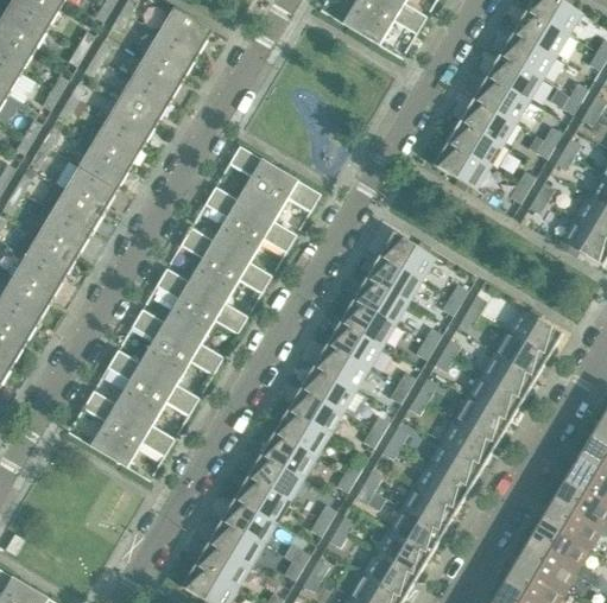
[(48,26),(61,5),(52,0),(11,0),(8,4),(48,26)]
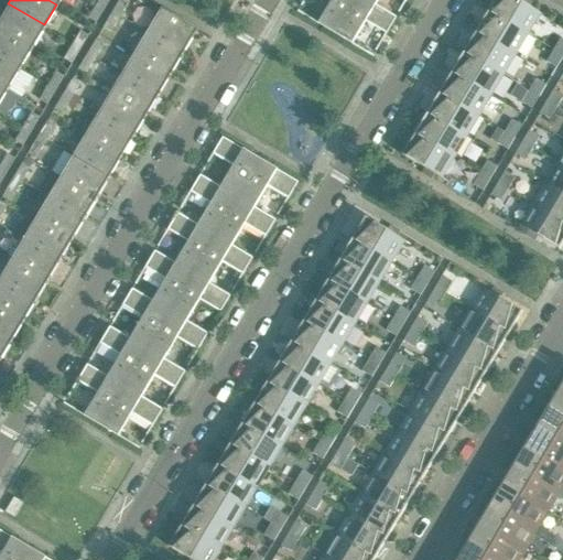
[(95,19),(104,4),(96,0),(88,14),(95,19)]
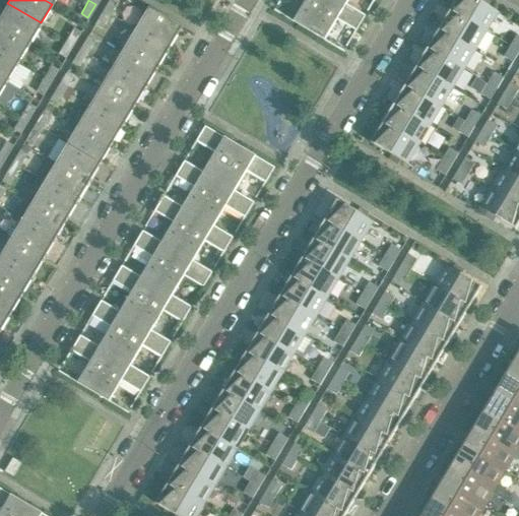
[(110,12),(117,0),(108,0),(103,8),(110,12)]
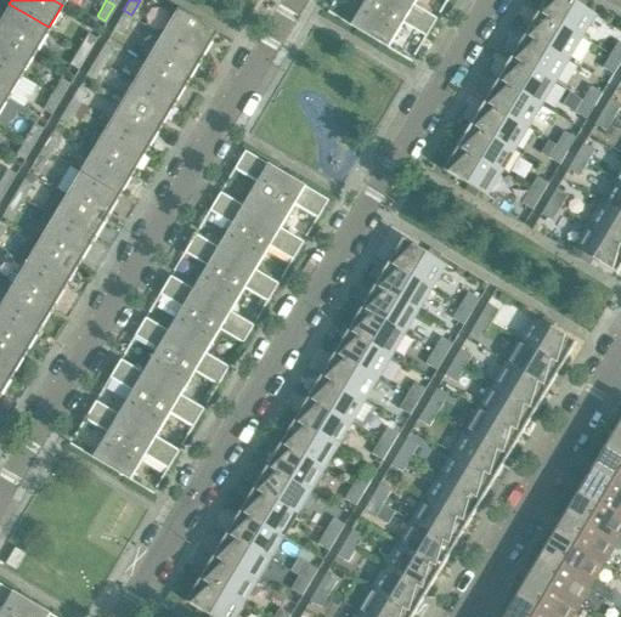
[(365,0),(350,23),(368,34),(389,0),(365,0)]
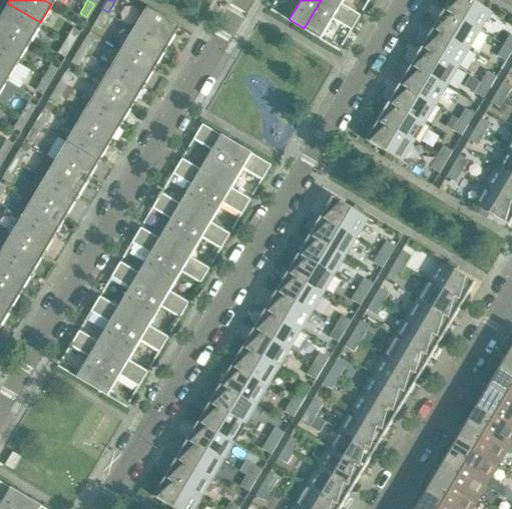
[(351,28),(360,12),(359,11),(359,12),(341,1),(339,0),(321,0),(304,28),(319,37),(332,16),(350,27),(351,28)]
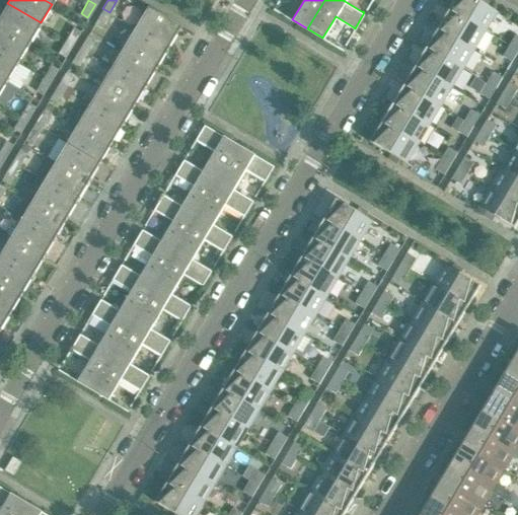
[(495,8),(490,5),(493,0),(453,0),(449,7),(483,27),(495,8)]
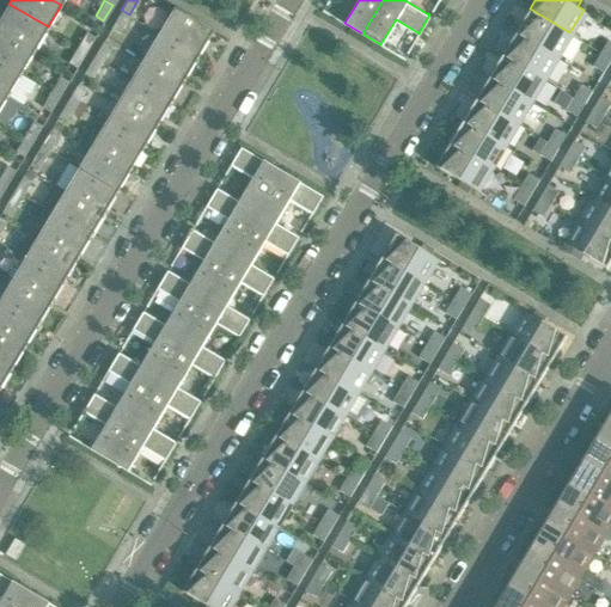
[(0,29),(35,49),(48,26),(8,4),(0,17),(0,29)]
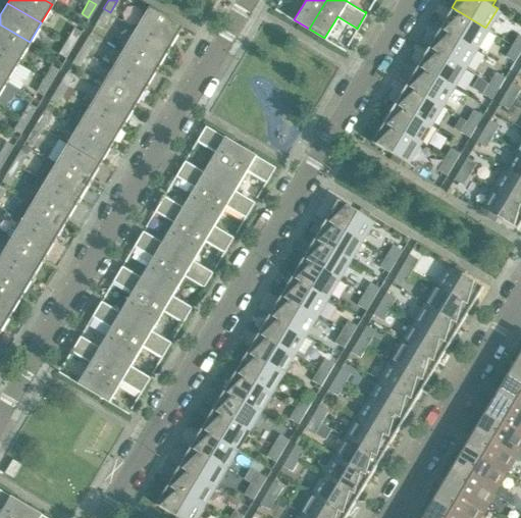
[(168,48),(183,24),(149,4),(135,28),(168,48)]
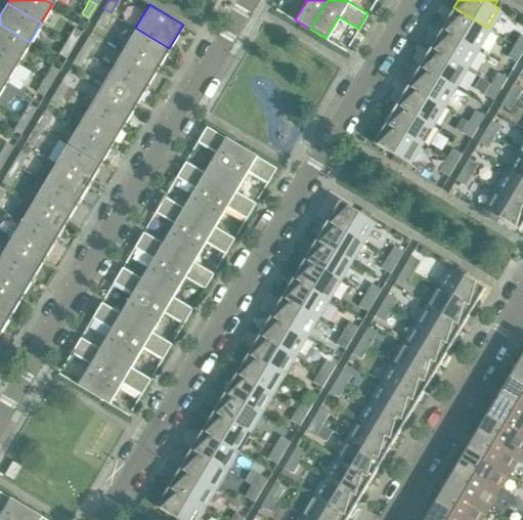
[(487,28),(453,7),(451,10),(452,11),(449,14),(448,14),(441,26),(476,47),(487,28)]
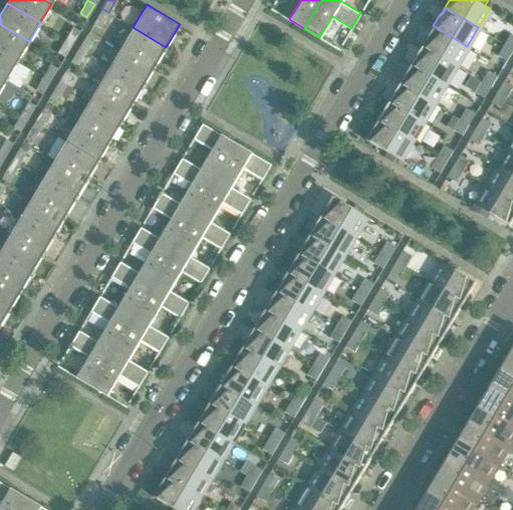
[(100,25),(108,12),(101,8),(93,21),(100,25)]
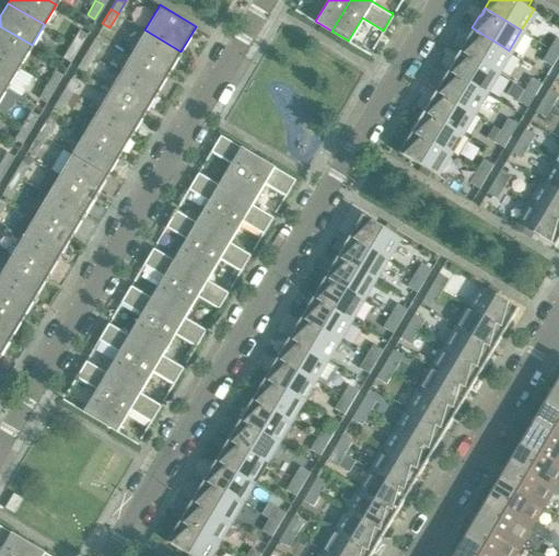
[(0,54),(20,65),(32,45),(0,26),(0,54)]
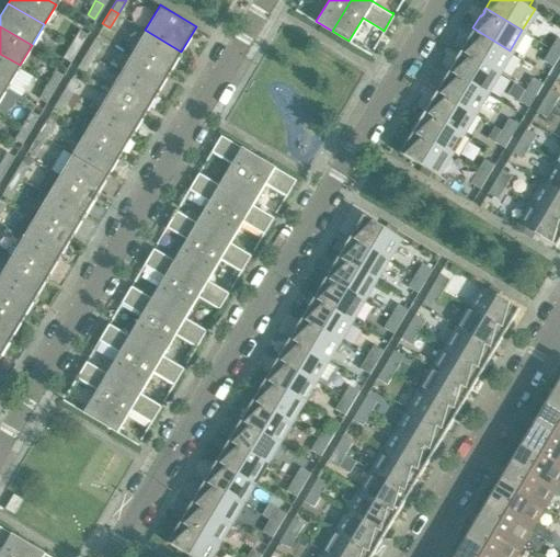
[(79,45),(87,32),(79,27),(71,41),(79,45)]
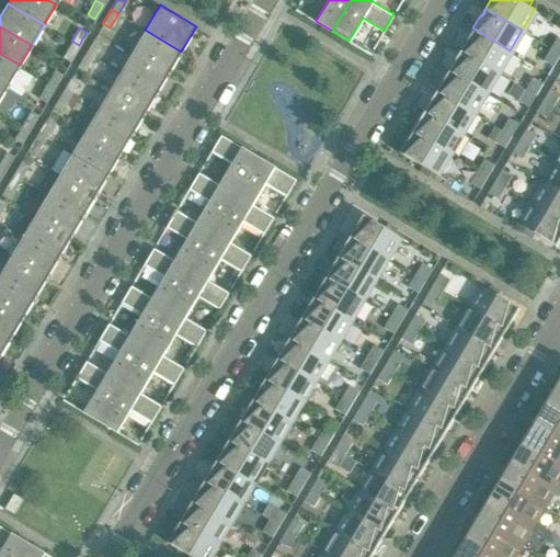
[(510,50),(472,27),(471,31),(472,31),(469,36),(468,35),(460,48),(498,70),(510,50)]
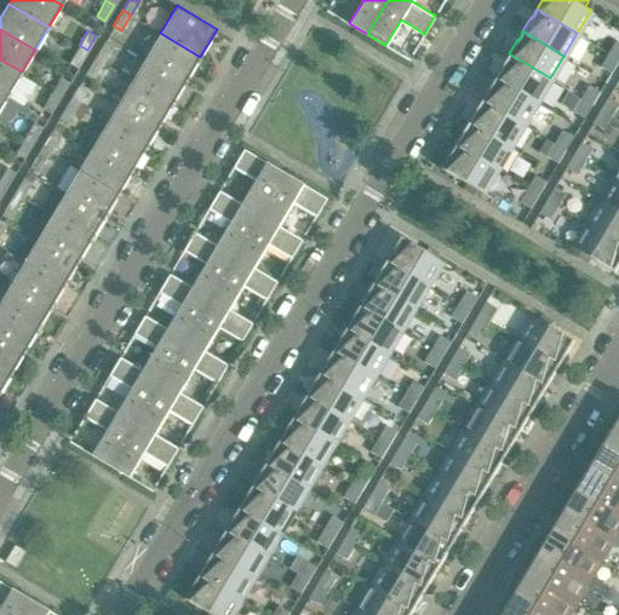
[(200,57),(160,33),(147,56),(187,80),(200,57)]
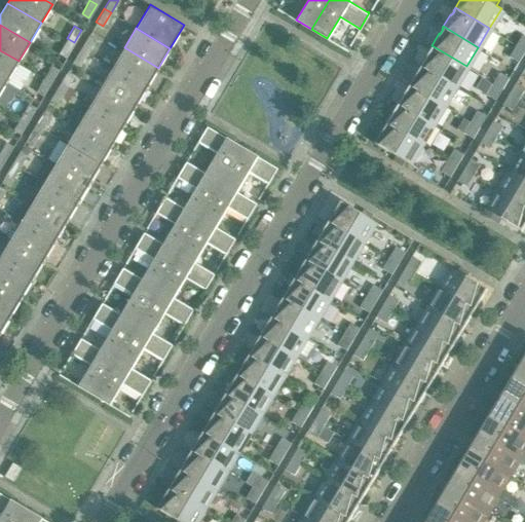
[(524,48),(524,47),(524,33),(522,32),(515,43),(524,48)]
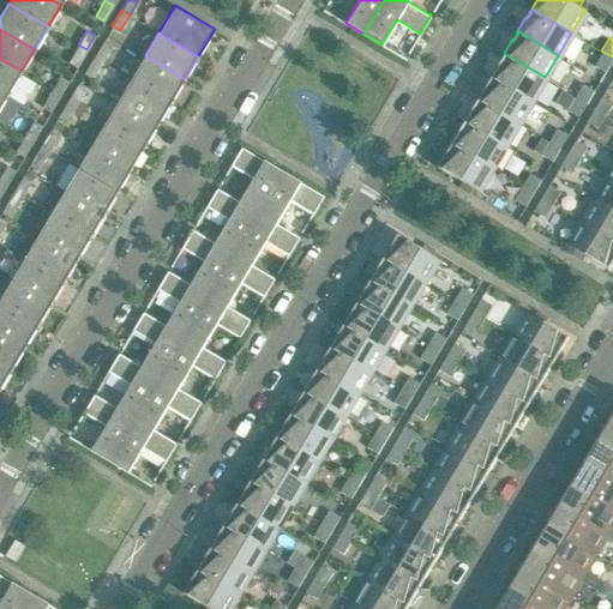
[(102,59),(112,44),(103,40),(95,54),(102,59)]
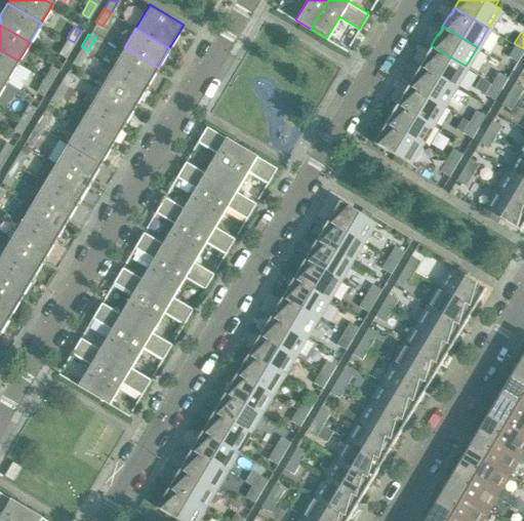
[(66,55),(74,42),(67,38),(58,51),(66,55)]
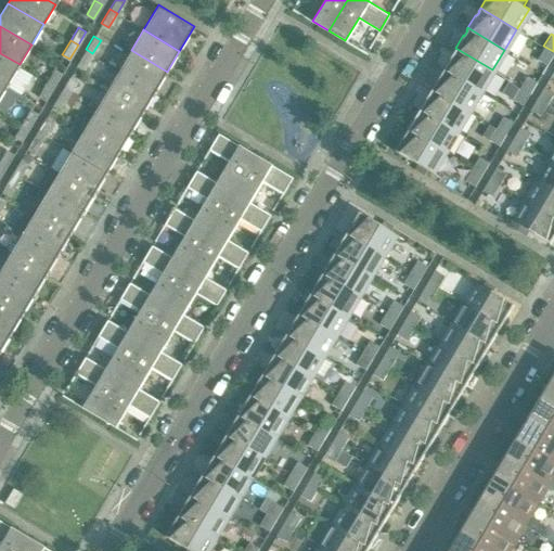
[(546,63),(553,51),(543,46),(537,58),(546,63)]
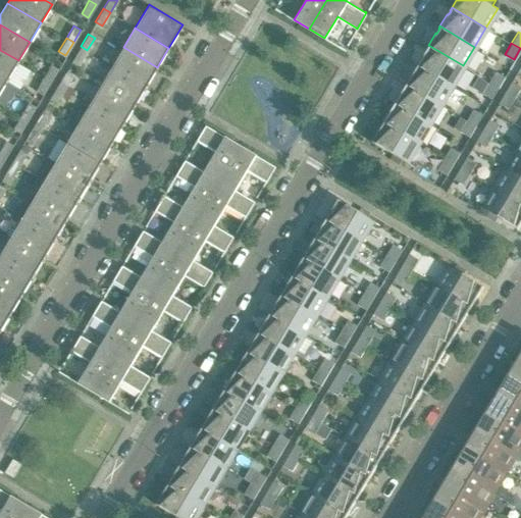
[(463,65),(428,45),(426,48),(427,49),(425,53),(424,52),(417,63),(452,85),(463,65)]
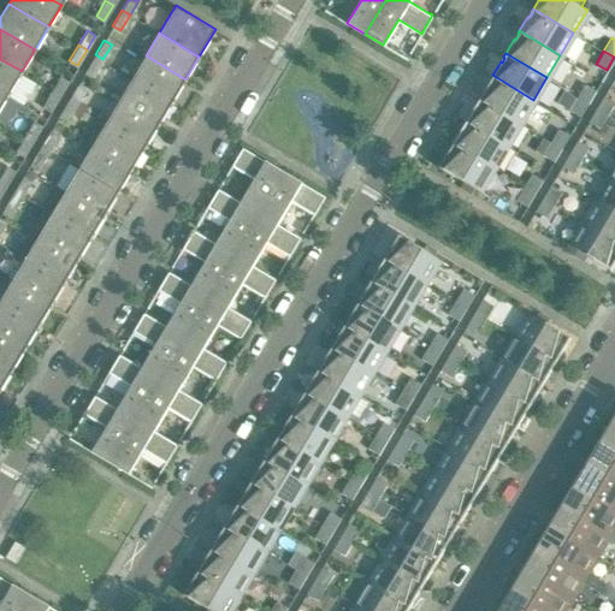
[(94,75),(102,59),(95,54),(86,70),(94,75)]
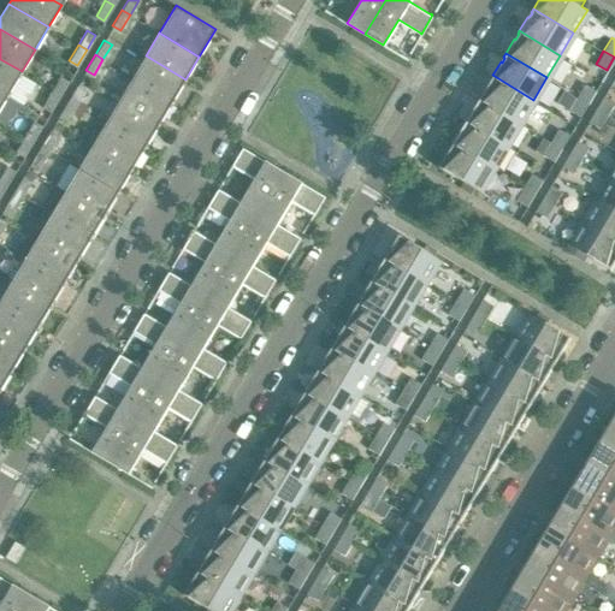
[(185,79),(146,55),(132,77),(172,101),(185,79)]
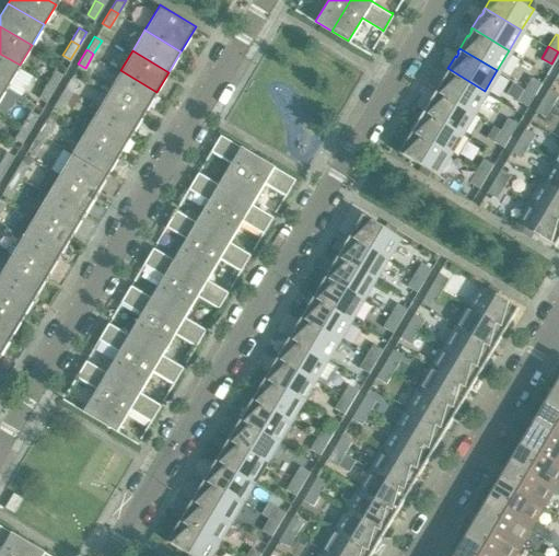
[(0,81),(8,85),(20,65),(0,54),(0,81)]
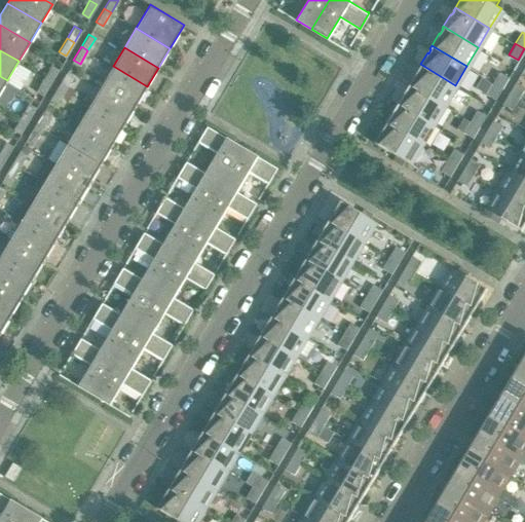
[(51,80),(59,68),(51,64),(44,76),(51,80)]
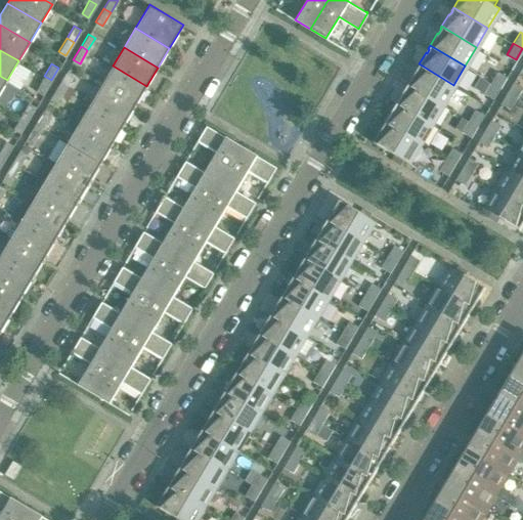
[(453,85),(419,63),(417,68),(418,68),(416,72),(415,71),(407,83),(442,103),(453,85)]
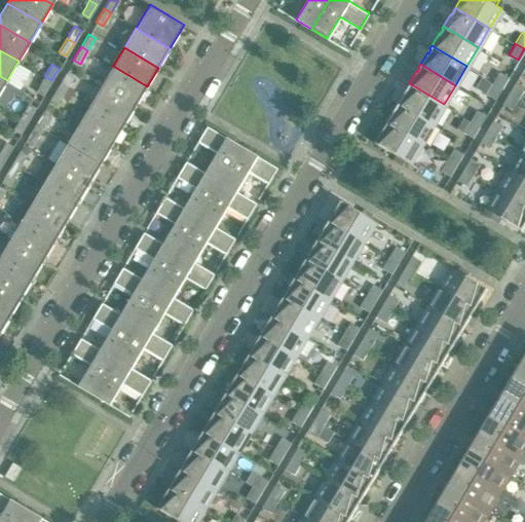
[(147,86),(113,66),(102,85),(136,106),(147,86)]
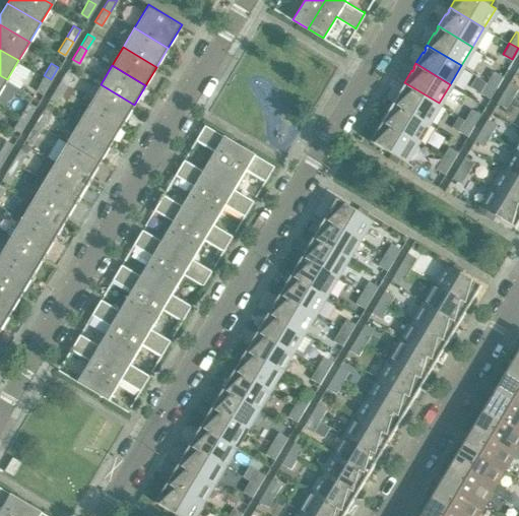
[(496,86),(503,75),(494,69),(487,80),(496,86)]
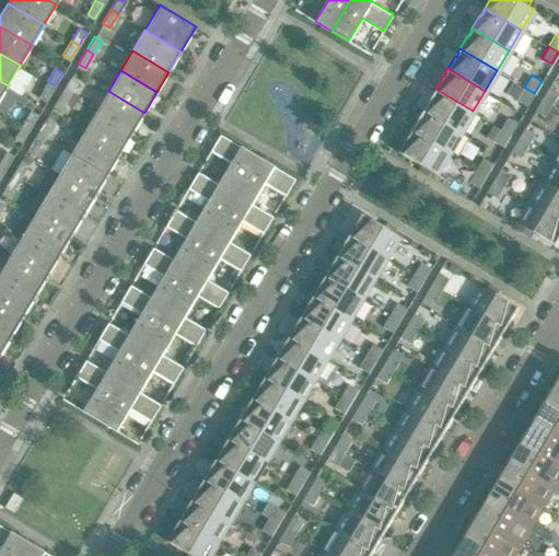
[(69,94),(77,81),(70,77),(62,90),(69,94)]
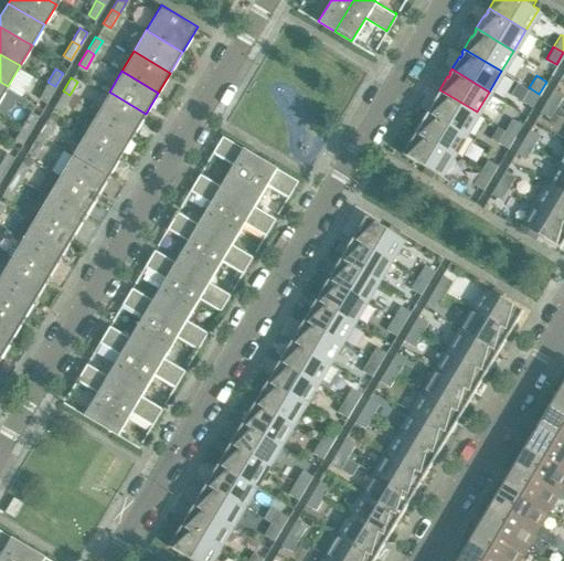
[(46,101),(55,86),(48,82),(39,96),(46,101)]
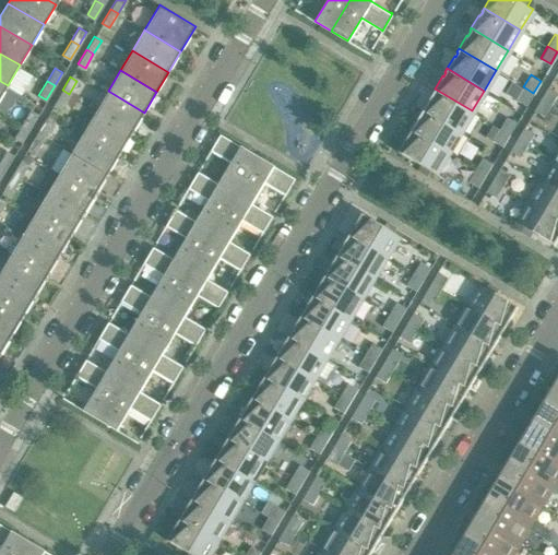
[(550,103),(557,91),(547,84),(541,96),(550,103)]
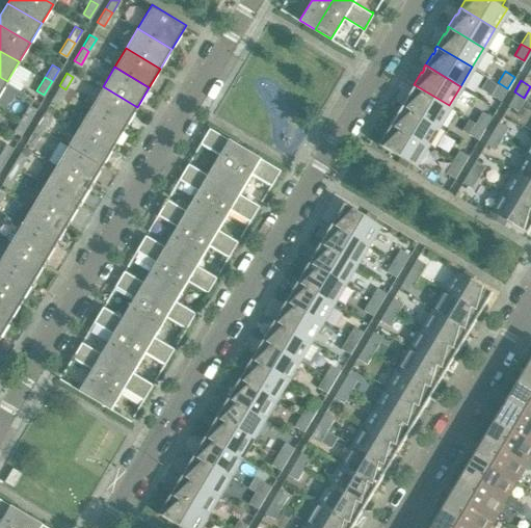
[(501,99),(507,88),(498,82),(492,94),(501,99)]
